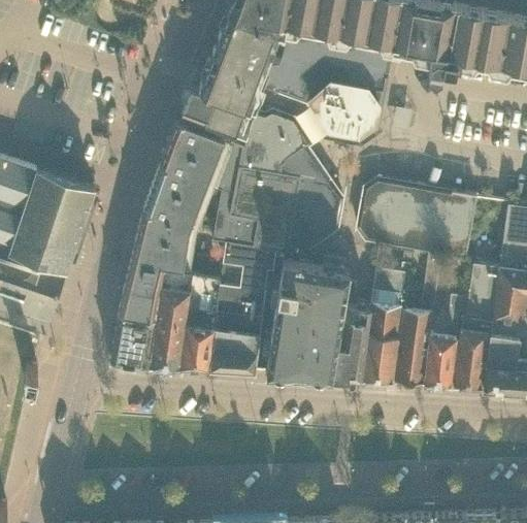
[(191,88),(182,113),(229,131),(225,139),(244,146),(241,167),(287,175),(289,161),(308,149),(313,145),(295,121),(272,112),(264,115),(255,111),(256,110),(260,100),(263,90),(307,106),(328,135),(361,141),(379,127),(392,57),(393,57),(406,59),(430,63),(431,63),(428,77),(435,86),(443,80),(445,71),(457,73),(458,68),(526,79),(526,20),(453,7),(417,0),(233,0),(227,17),(228,17),(204,80),(200,91),(191,88)]
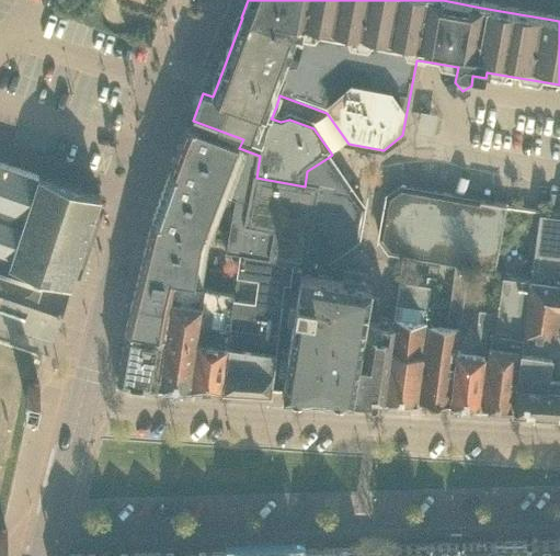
[(422,132),(437,134),(440,114),(424,113),(422,132)]
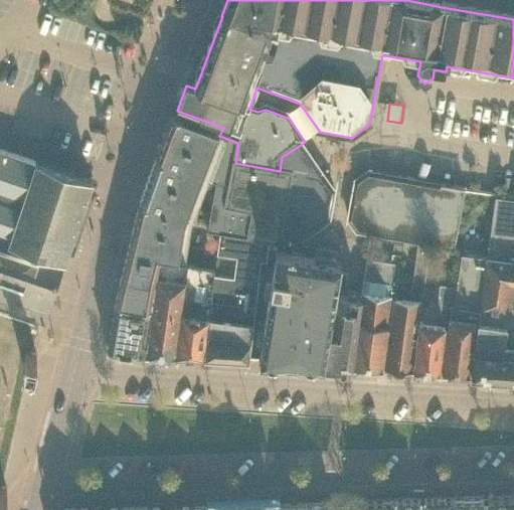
[(201,179),(217,185),(230,190),(235,163),(238,143),(172,118),(155,161),(140,206),(116,306),(116,308),(151,314),(152,315),(153,303),(157,281),(162,261),(177,264),(183,224),(201,179)]
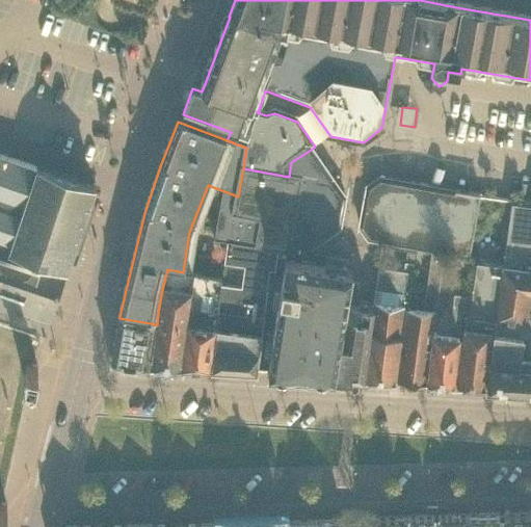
[(289,177),(302,180),(302,179),(302,177),(333,182),(311,150),(291,162),(289,177)]
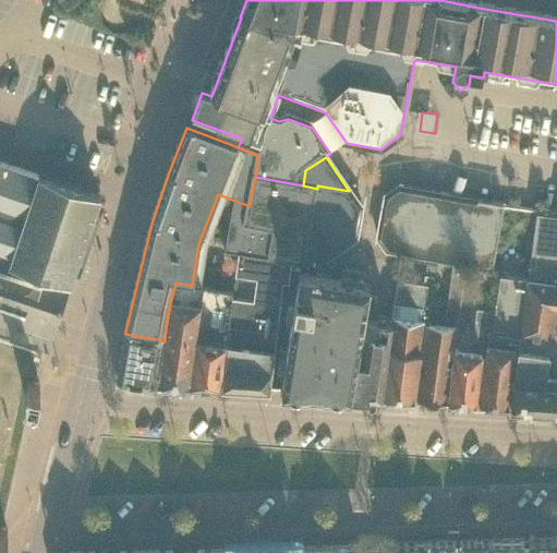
[(0,262),(70,286),(98,200),(72,191),(0,166),(0,262)]
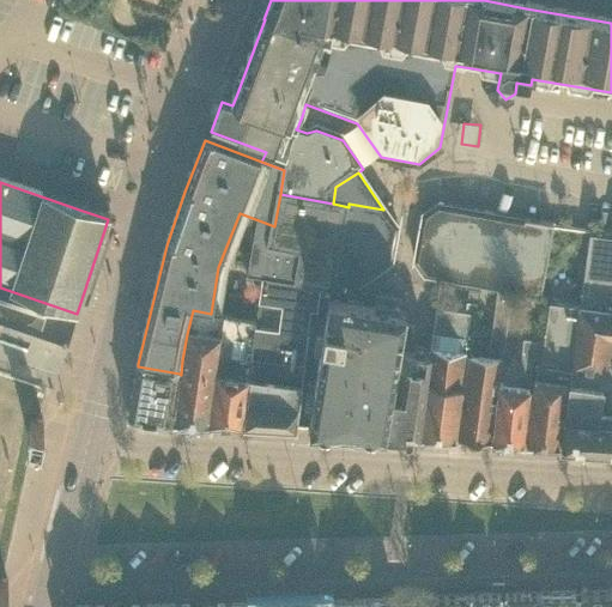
[(270,252),(298,256),(294,287),(332,293),(333,293),(333,292),(349,207),(333,204),(280,194),(274,226),(270,252)]
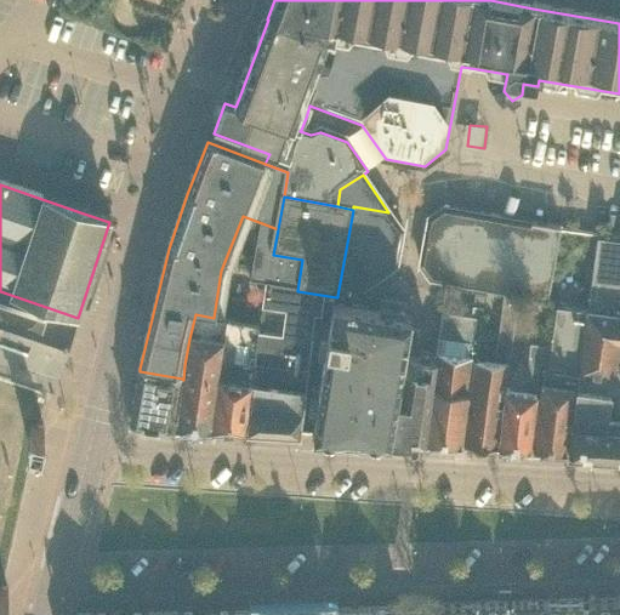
[(353,210),(337,296),(354,300),(356,300),(397,271),(404,235),(388,212),(353,206),(353,209),(353,210)]
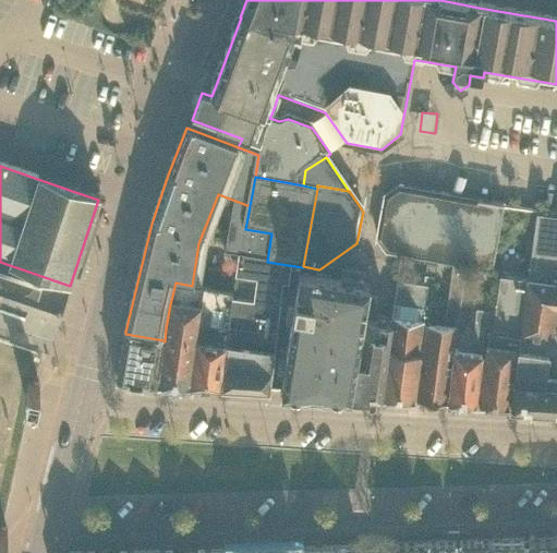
[(386,255),(492,275),(504,208),(414,192),(399,189),(385,199),(382,215),(377,241),(386,255)]
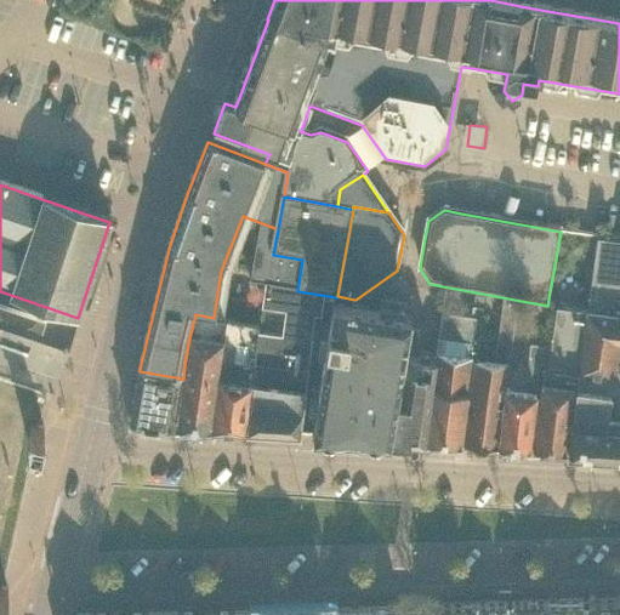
[(251,285),(266,288),(297,291),(302,260),(273,255),(278,229),(262,223),(251,285)]
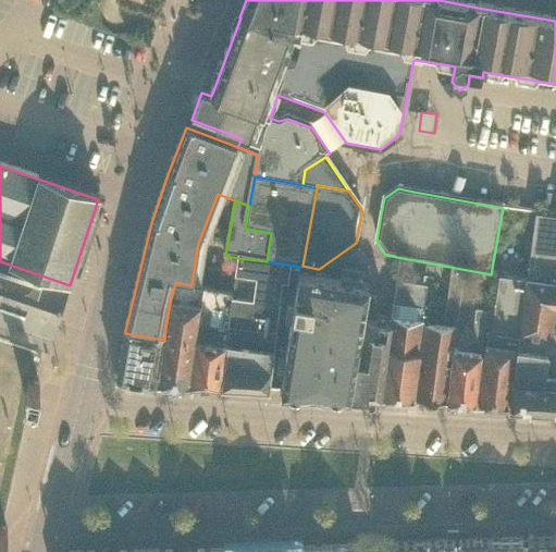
[(528,283),(524,283),(506,408),(555,412),(555,220),(536,218),(528,283)]
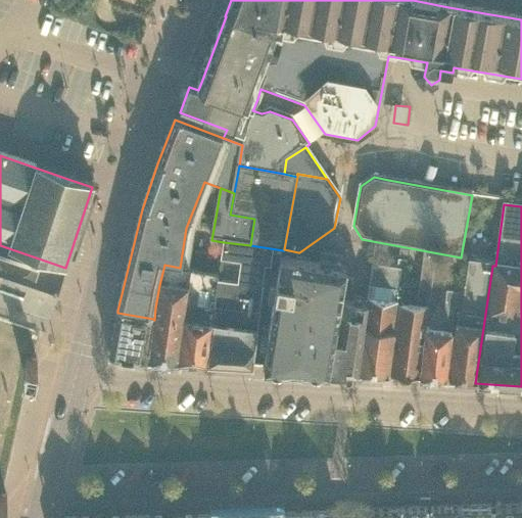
[(219,283),(207,366),(207,367),(252,369),(259,315),(264,290),(262,289),(265,269),(270,269),(273,249),(250,245),(224,242),(221,263),(241,265),(238,286),(219,283)]
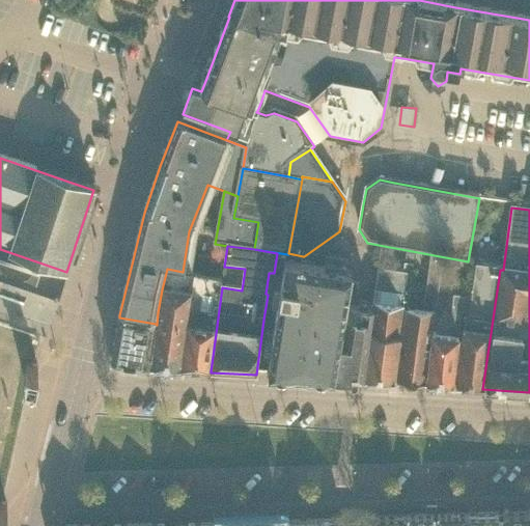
[(0,303),(50,320),(66,272),(0,249),(0,303)]
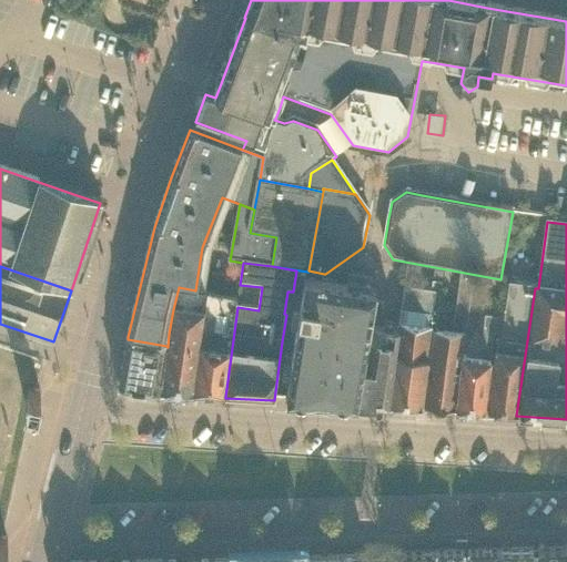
[(322,284),(324,274),(309,271),(309,272),(307,272),(285,401),(327,405),(356,406),(357,406),(360,406),(360,405),(360,398),(366,392),(380,328),(383,309),(374,308),(376,293),(371,292),(373,279),(348,275),(346,287),(345,287),(322,284)]
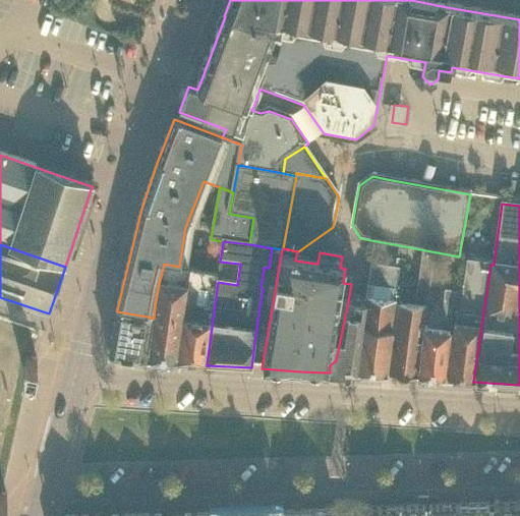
[(398,249),(397,260),(406,261),(408,251),(398,249)]
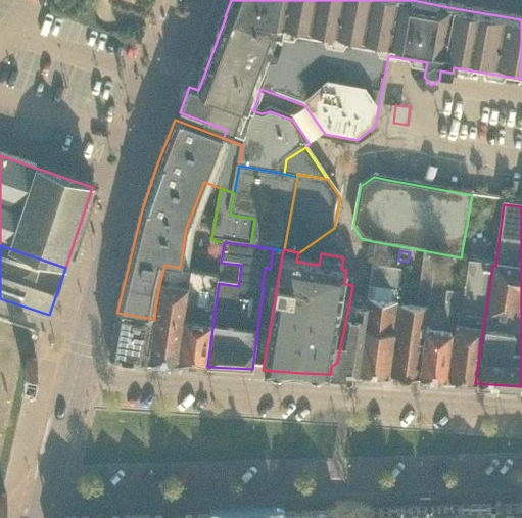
[(427,303),(431,303),(436,256),(424,255),(417,309),(401,308),(391,377),(419,379),(427,310),(426,309),(427,303)]
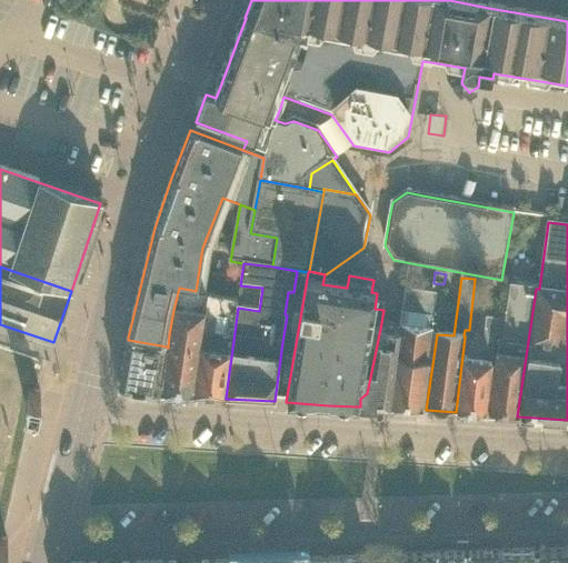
[(398,332),(399,332),(389,408),(422,410),(432,327),(437,328),(442,285),(432,284),(431,293),(405,290),(400,327),(398,327),(398,332)]
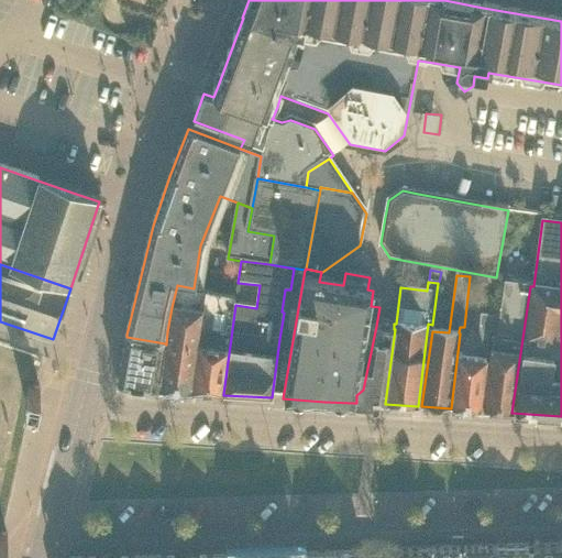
[(484,411),(511,413),(530,286),(504,283),(497,338),(494,337),(492,351),(484,411)]
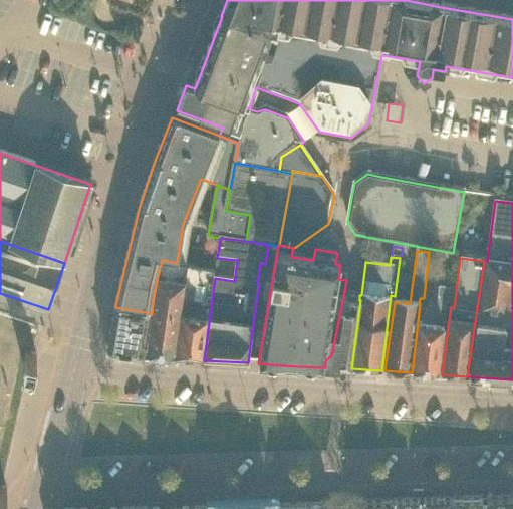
[(157,280),(153,302),(146,356),(174,358),(185,283),(187,268),(188,264),(177,263),(162,260),(157,280)]
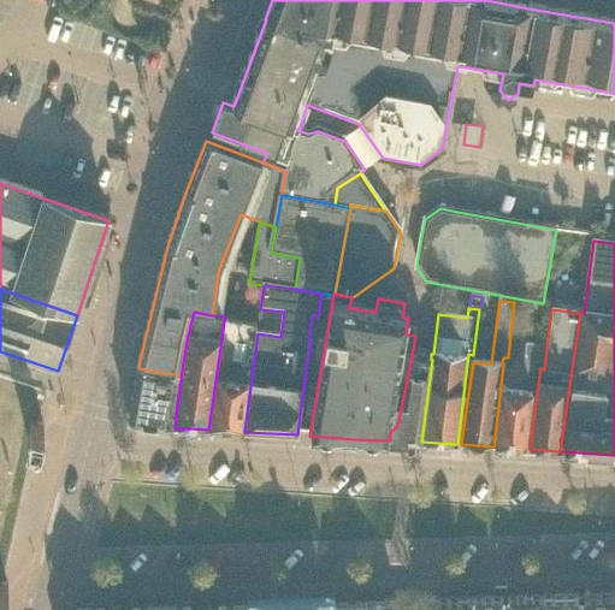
[(224,321),(222,339),(208,430),(244,431),(258,333),(259,326),(224,321)]
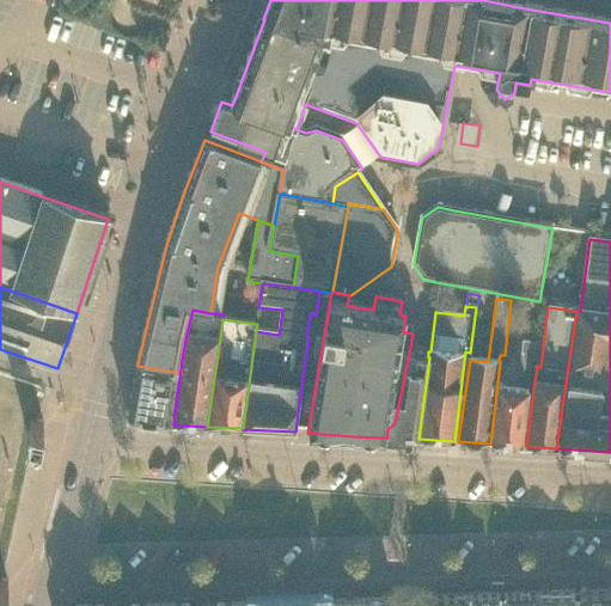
[(538,363),(541,346),(523,343),(517,386),(518,390),(499,387),(492,444),(521,446),(532,362),(538,363)]
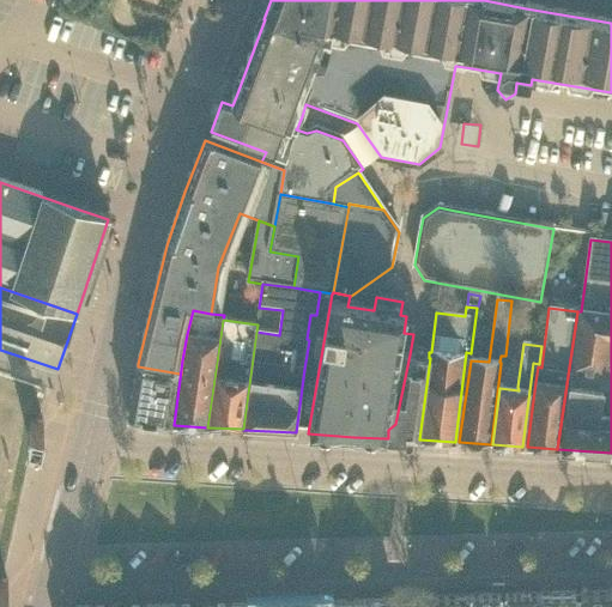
[(418,439),(429,358),(424,357),(425,350),(422,348),(414,348),(414,356),(410,354),(395,424),(388,430),(388,437),(388,438),(412,439),(416,439),(418,439)]
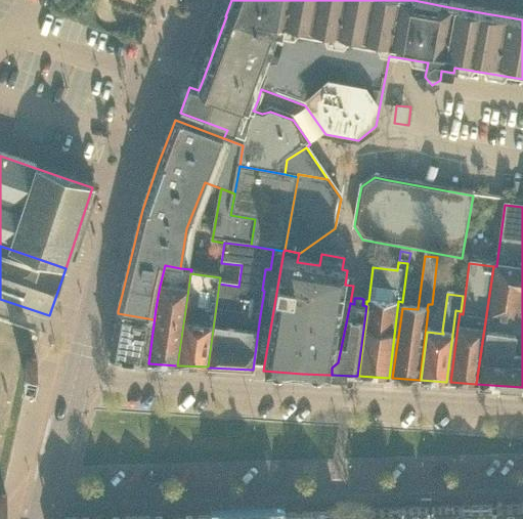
[(118,313),(110,359),(144,363),(154,319),(118,313)]
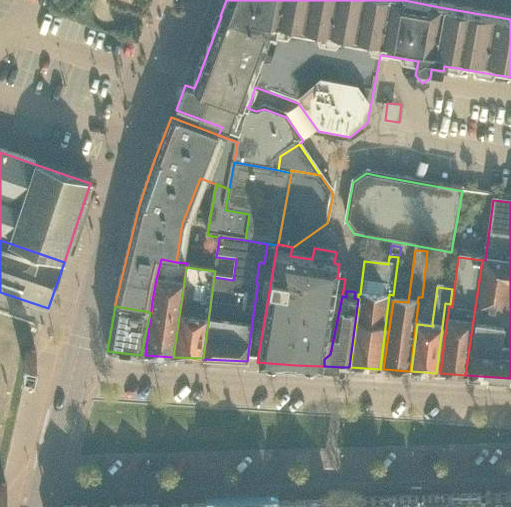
[(29,368),(34,368),(36,359),(31,358),(26,357),(25,361),(24,367),(29,368)]
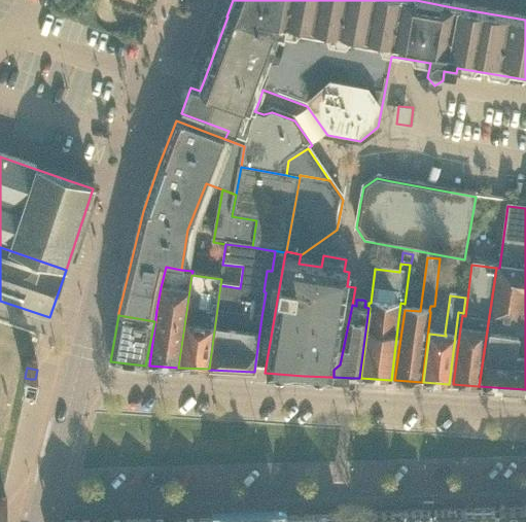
[(525,511),(500,513),(498,521),(525,521),(525,511)]
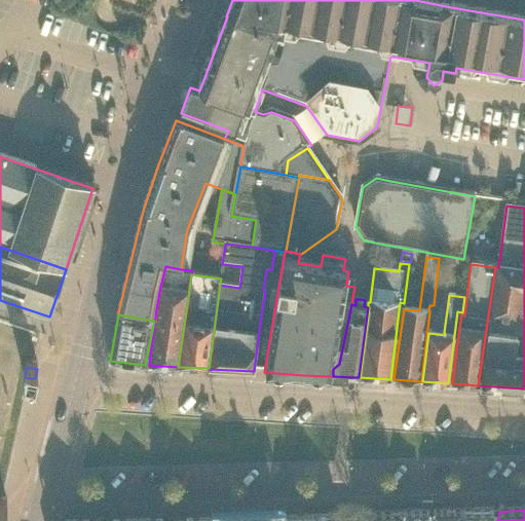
[(492,520),(494,512),(462,513),(461,520),(492,520)]
